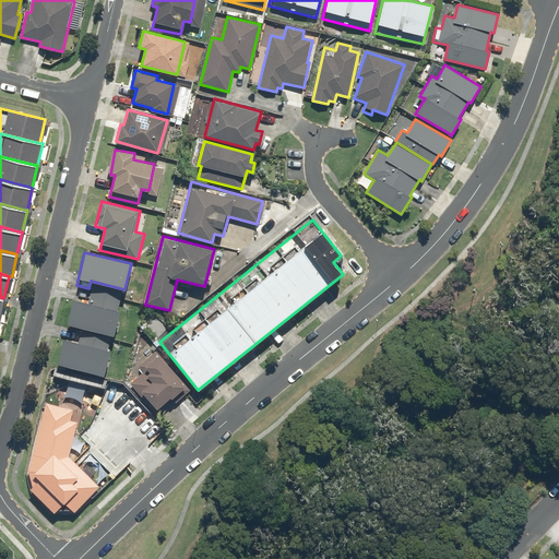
[(121,294),(92,287),(88,301),(73,298),(67,324),(115,335),(120,310),(118,309),(121,294)]
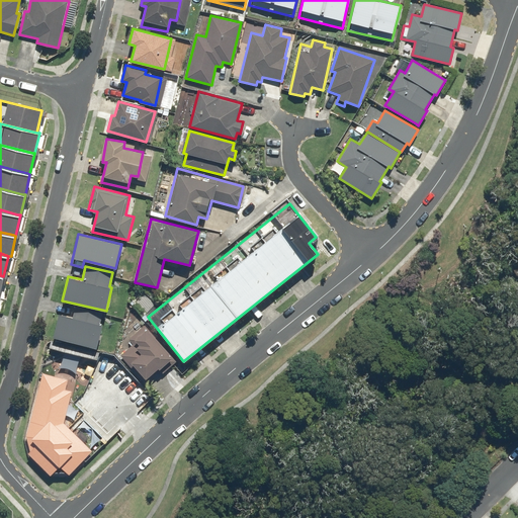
[(97,347),(102,324),(100,324),(102,314),(75,308),(73,318),(58,315),(53,337),(97,347)]
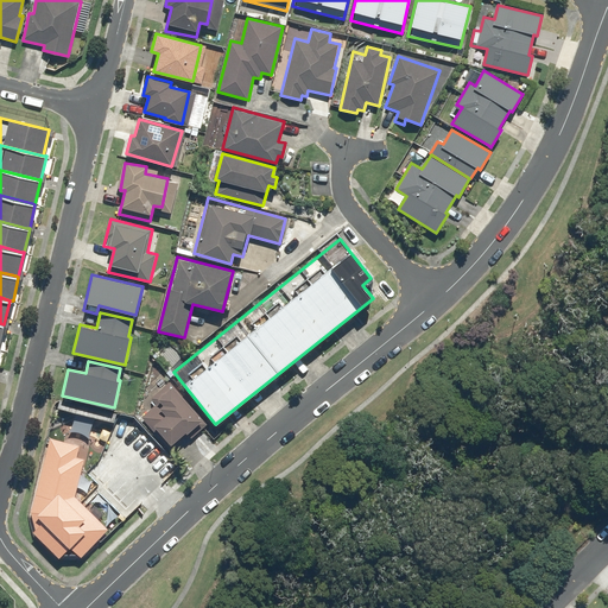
[(202,420),(171,387),(163,394),(160,390),(151,398),(157,404),(140,418),(170,450),(176,444),(175,441),(184,432),(187,434),(202,420)]
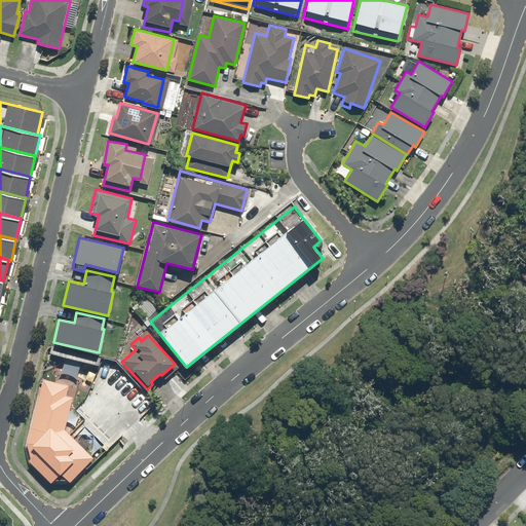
[(69,385),(44,379),(27,443),(31,457),(29,460),(51,483),(61,473),(70,482),(94,457),(65,429),(73,397),(71,397),(73,389),(68,388),(69,385)]
